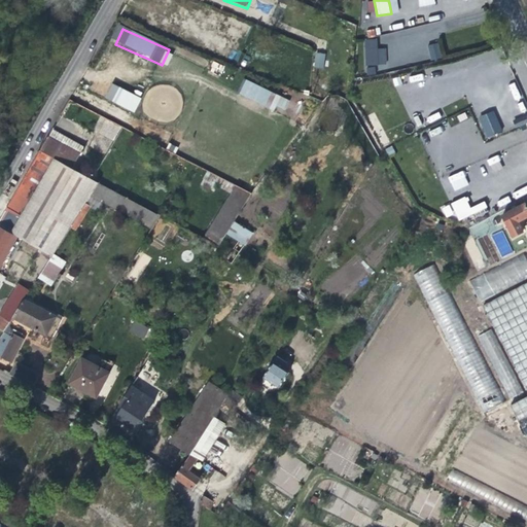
[(375,38),(364,39),(365,66),(387,65),(386,54),(386,45),(378,46),(375,38)]
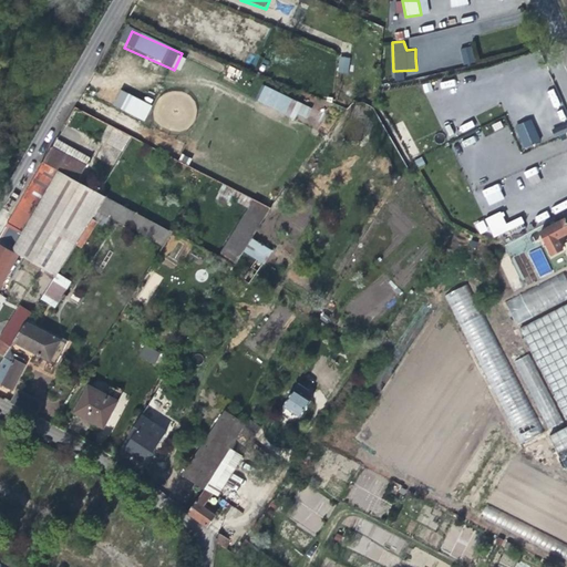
[(470,45),(460,48),(463,63),(473,62),(470,45)]
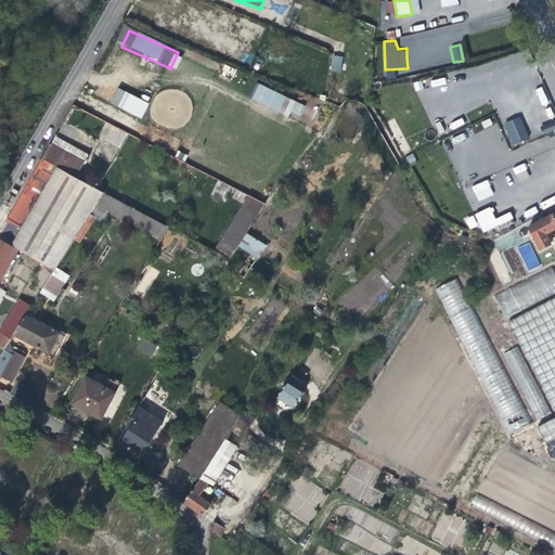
[(344,55),(331,53),(328,69),(341,71),(344,55)]
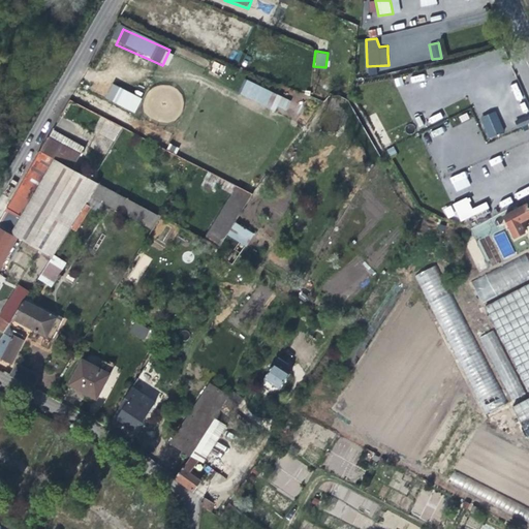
[(224,67),(213,62),(208,72),(213,74),(219,78),(224,67)]
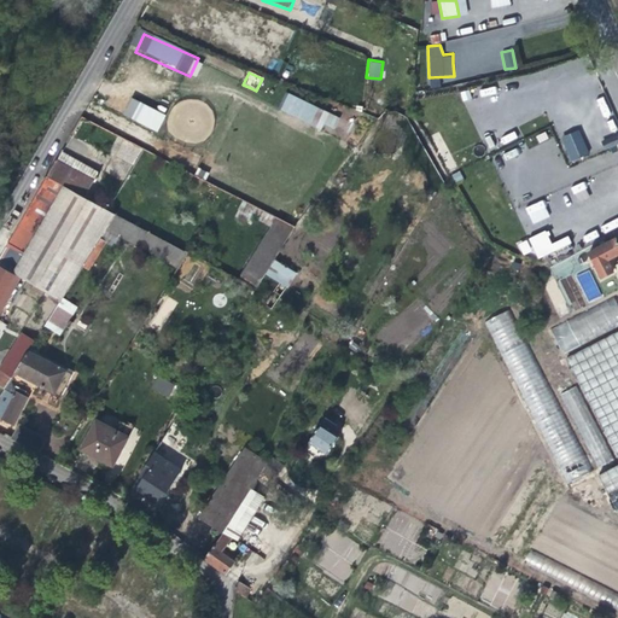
[(330,110),(289,91),(280,110),(291,115),(320,128),(330,110)]
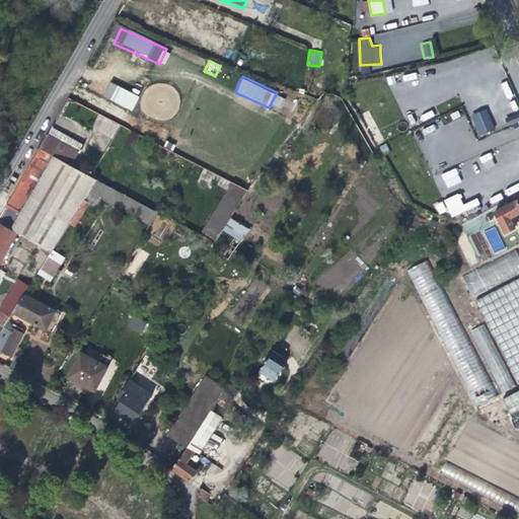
[(141,95),(109,80),(102,95),(132,110),(141,95)]
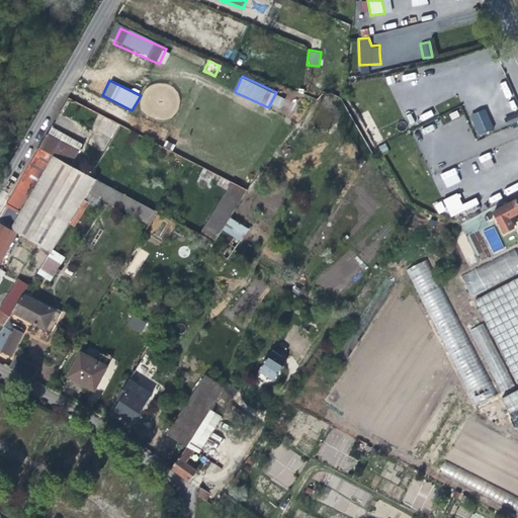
[(469,114),(479,136),(494,130),(486,108),(469,114)]
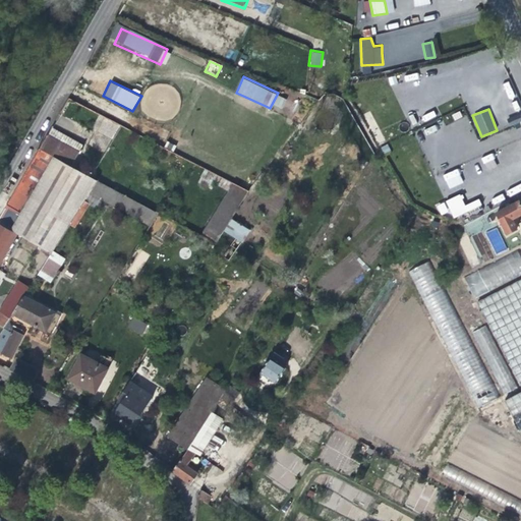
[(104,117),(97,130),(112,138),(119,124),(104,117)]
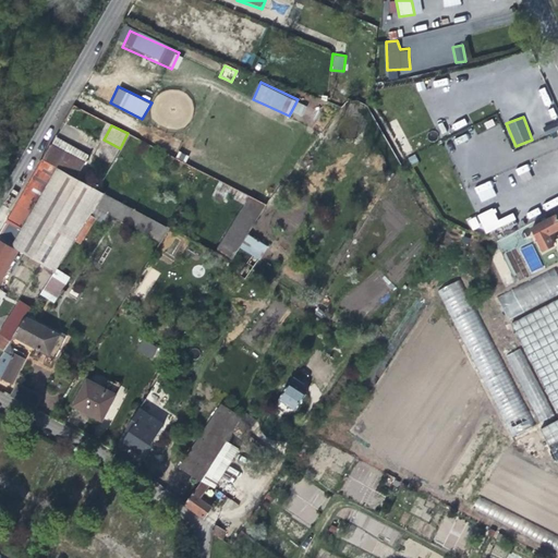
[(46,152),(41,159),(55,166),(76,178),(84,165),(49,146),(46,152)]
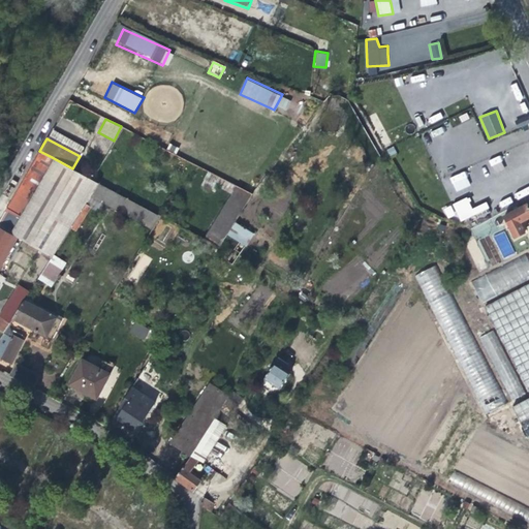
[(9,231),(52,157),(39,151),(19,185),(0,217),(0,227),(3,229),(9,232),(9,231)]
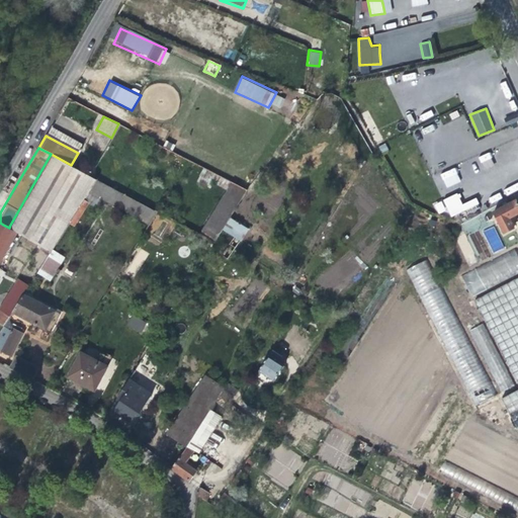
[(483,168),(493,166),(491,153),(481,155),(483,168)]
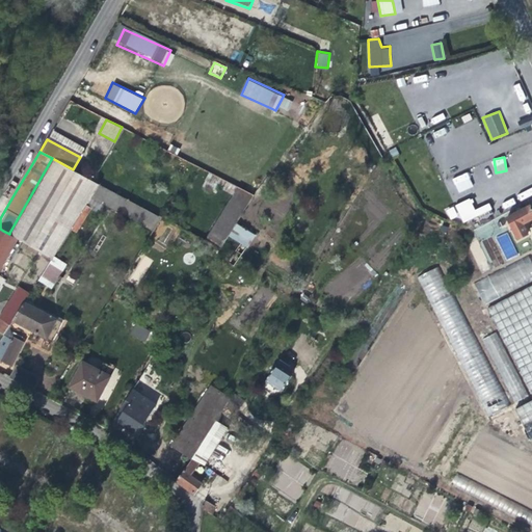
[(9,233),(52,257),(53,256),(69,231),(70,229),(85,205),(99,183),(73,169),(52,158),(9,233)]
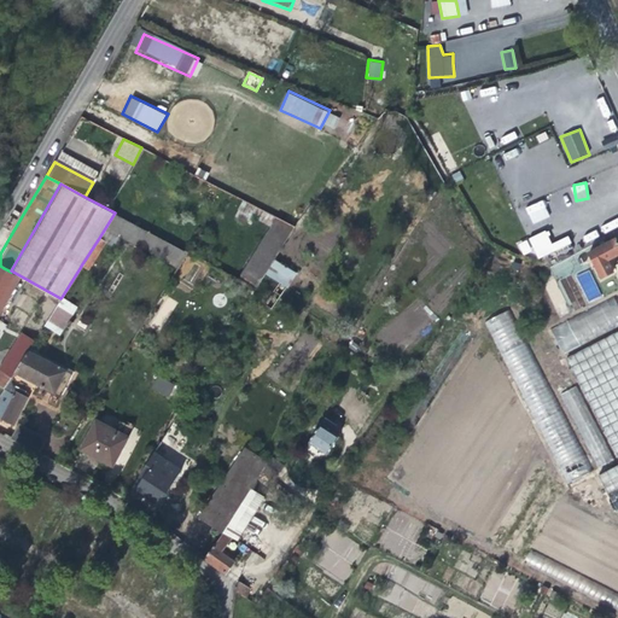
[(542,199),(525,208),(532,223),(549,216),(542,199)]
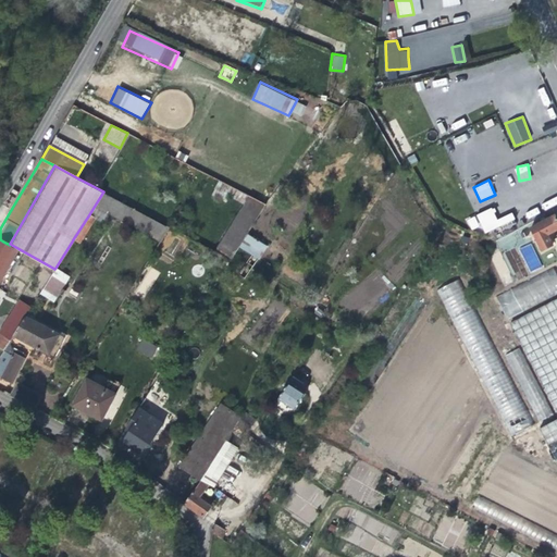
[(250,197),(220,181),(215,188),(246,205),(250,197)]
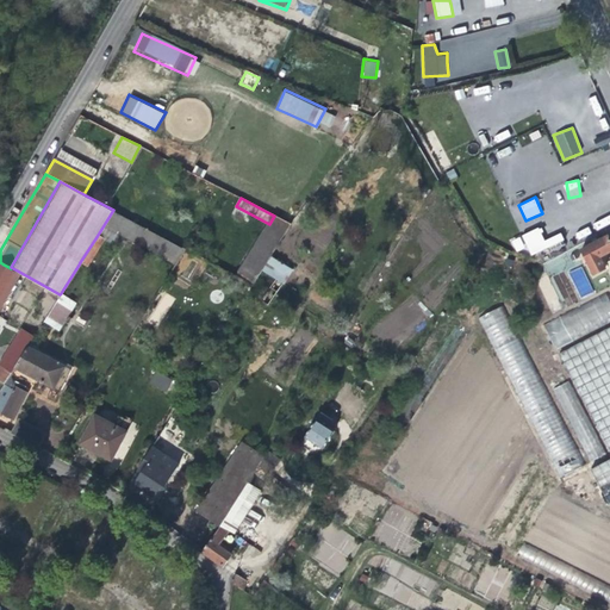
[(125,236),(176,263),(186,248),(113,210),(98,235),(105,240),(118,248),(125,236)]
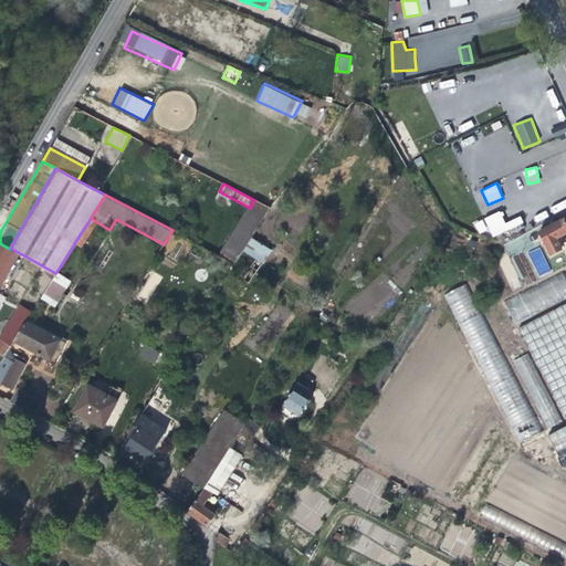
[(237,262),(269,207),(254,200),(220,254),(237,262)]
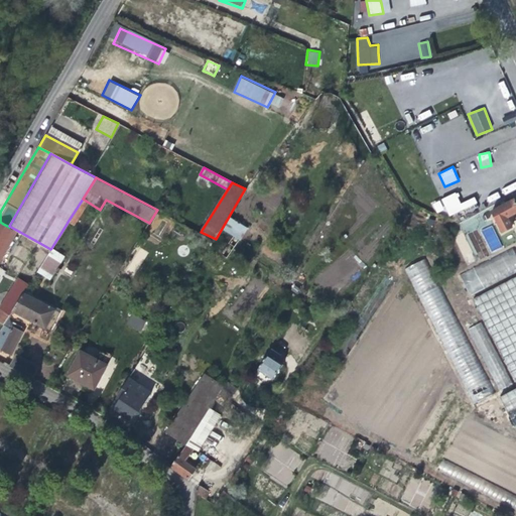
[(457,192),(441,198),(447,216),(478,205),(475,197),(461,203),(457,192)]
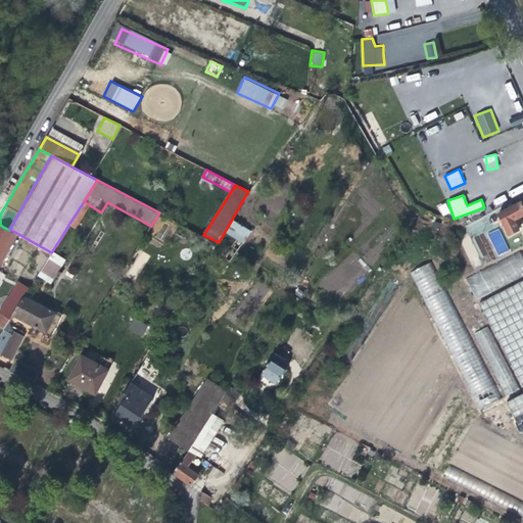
[(76,229),(90,205),(84,201),(68,225),(76,229)]
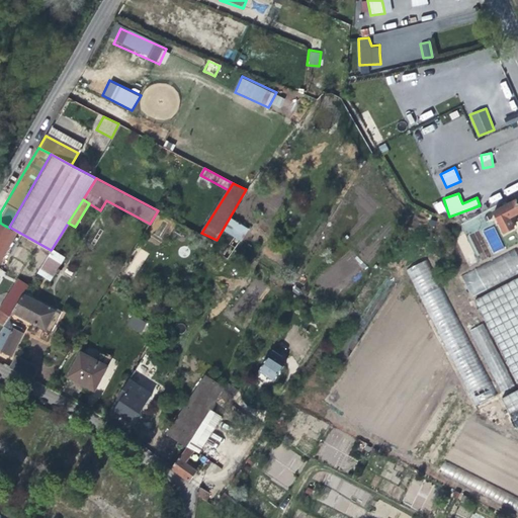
[(438,213),(446,209),(441,200),(433,204),(438,213)]
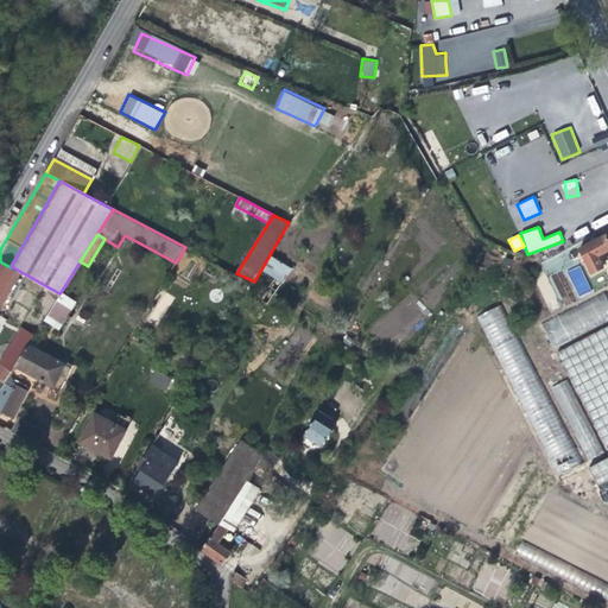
[(603,267),(602,265),(597,257),(607,249),(607,241),(605,235),(578,249),(591,274),(603,267)]
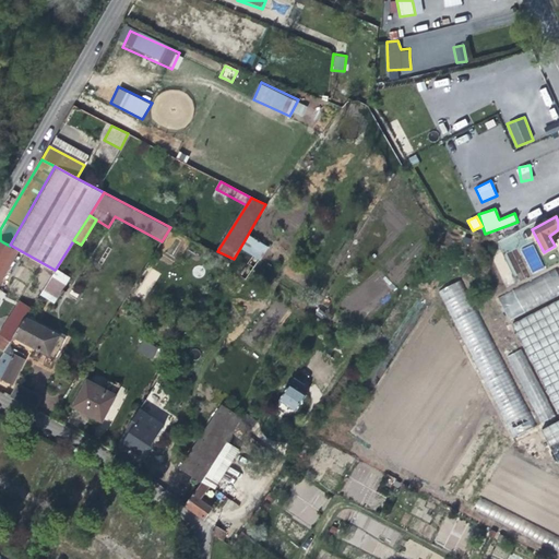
[(247,235),(239,247),(252,256),(239,276),(245,280),(268,247),(247,235)]
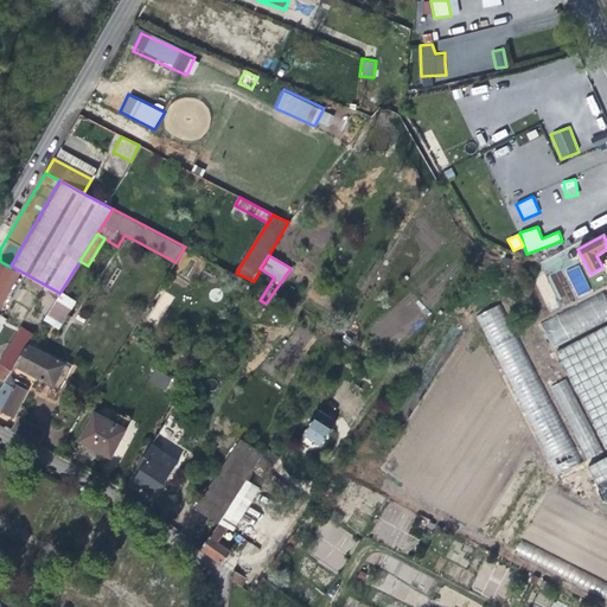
[(0,307),(20,273),(11,267),(4,263),(0,261),(0,307)]
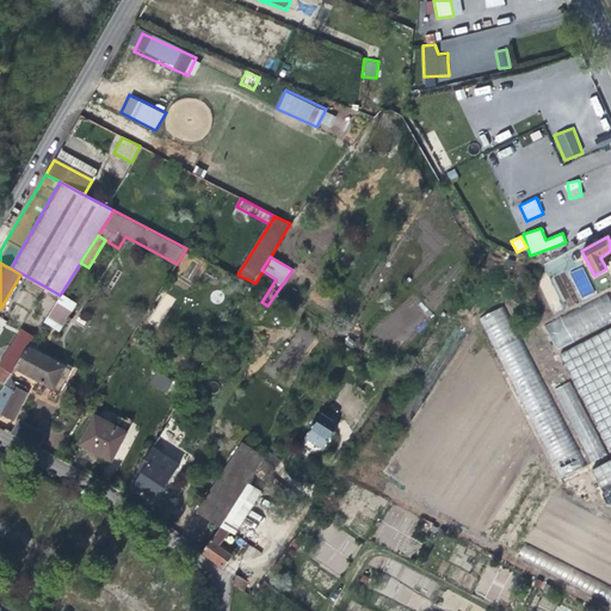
[(75,302),(61,294),(60,295),(43,322),(57,331),(75,302)]
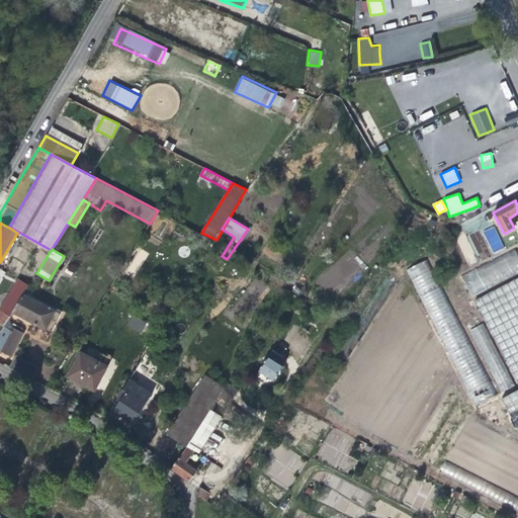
[(483,269),(464,274),(470,292),(497,285),(493,270),(484,273),(483,269)]
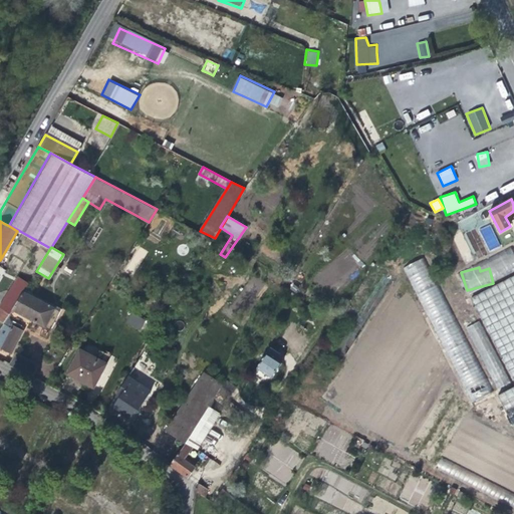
[(18,275),(5,295),(16,301),(24,290),(28,284),(29,282),(18,275)]
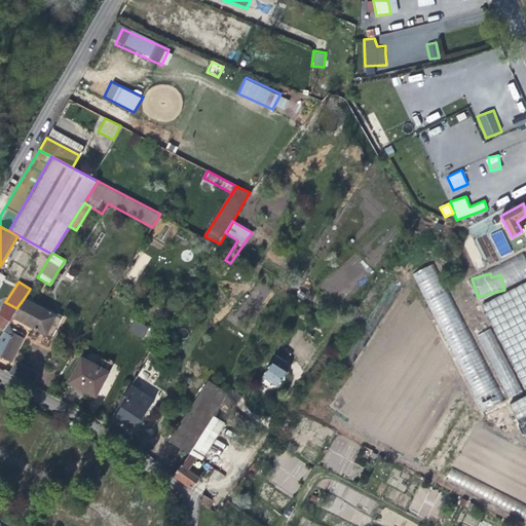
[(525,398),(511,407),(520,424),(525,420),(525,284),(482,306),(525,392),(525,398)]
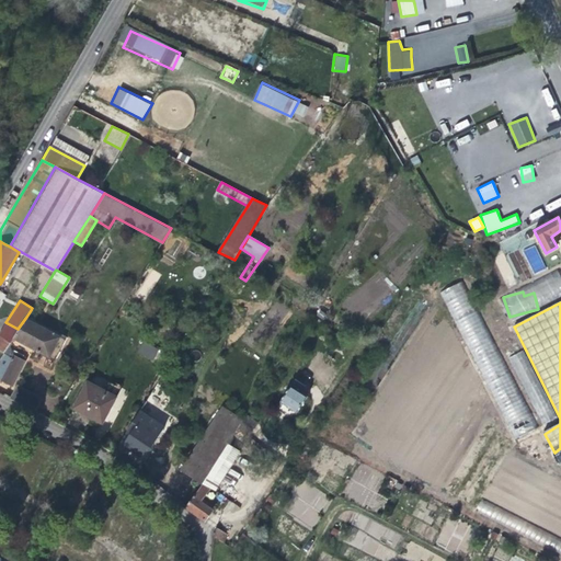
[(59,335),(26,317),(18,329),(13,336),(34,347),(48,355),(59,335)]
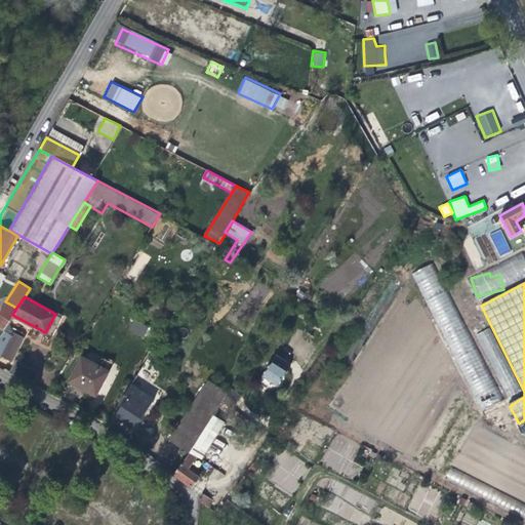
[(0,315),(0,327),(3,330),(9,321),(12,315),(16,308),(5,301),(0,310),(0,313),(1,314),(0,315)]
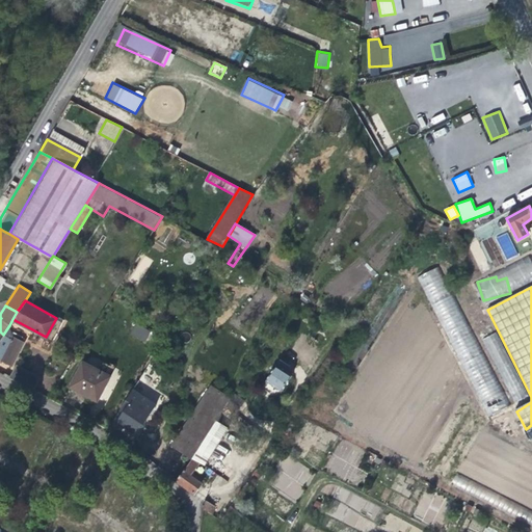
[(130,322),(125,331),(139,341),(144,330),(130,322)]
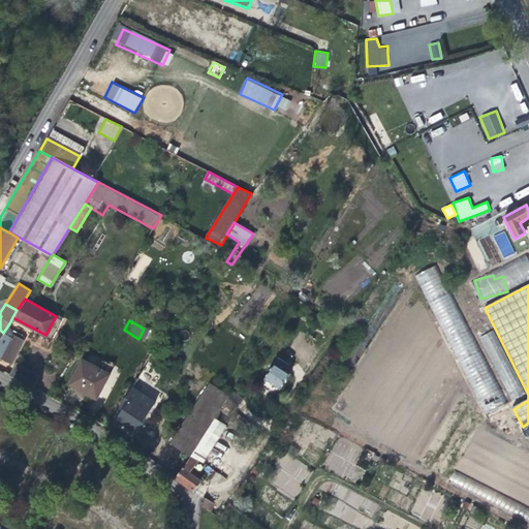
[(12,324),(9,323),(3,333),(0,337),(0,355),(10,362),(17,350),(23,340),(12,335),(14,332),(9,329),(12,324)]
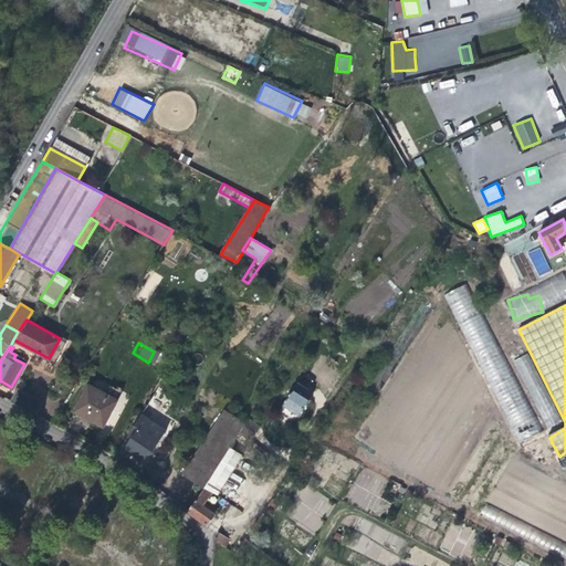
[(97,423),(103,426),(117,401),(88,385),(74,410),(97,423)]
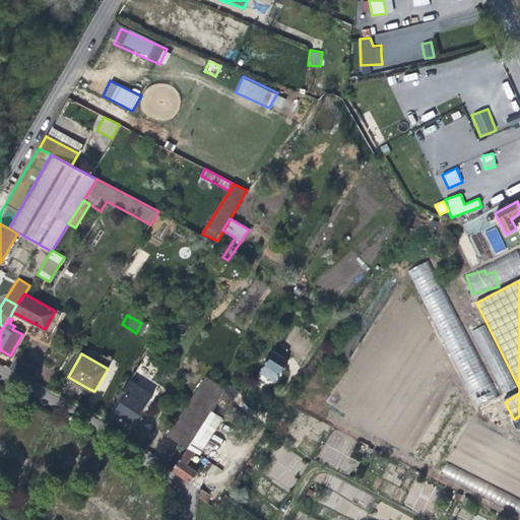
[(269,358),(268,360),(261,371),(260,372),(275,382),(284,368),(281,366),(285,361),(278,355),(275,361),(269,358)]
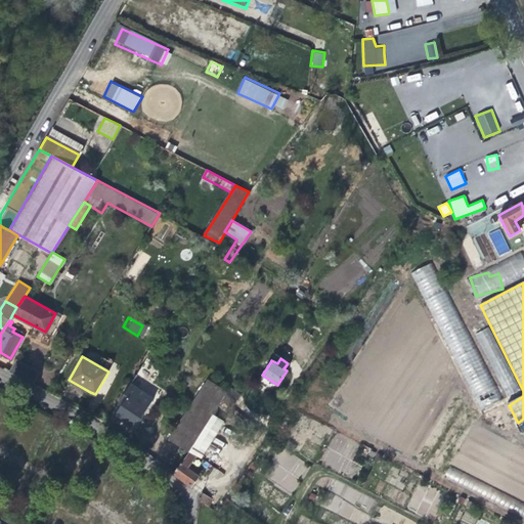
[(260,373),(263,374),(270,362),(266,360),(261,368),(262,369),(260,373)]
